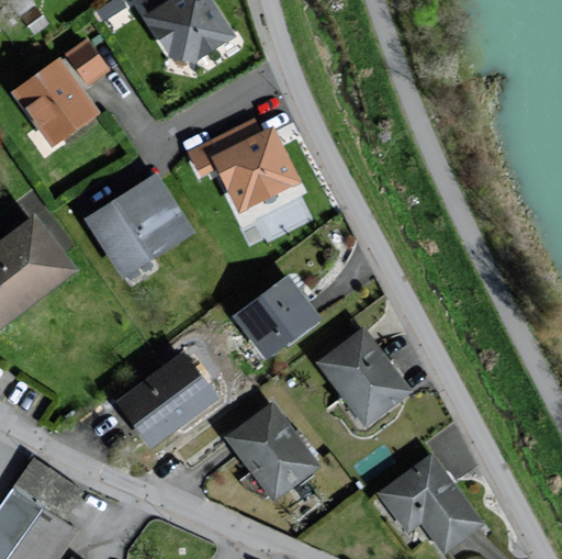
[(167,56),(194,60),(232,35),(208,0),(168,0),(142,19),(167,56)]
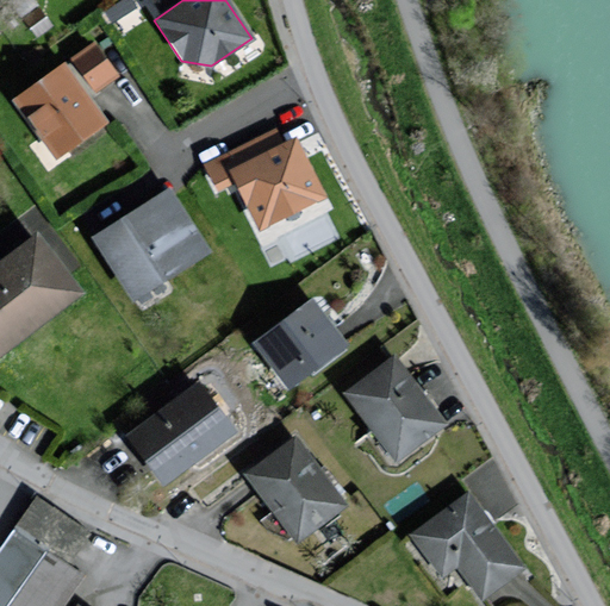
[(118,76),(95,44),(13,100),(55,160),(109,122),(91,97),(118,76)]
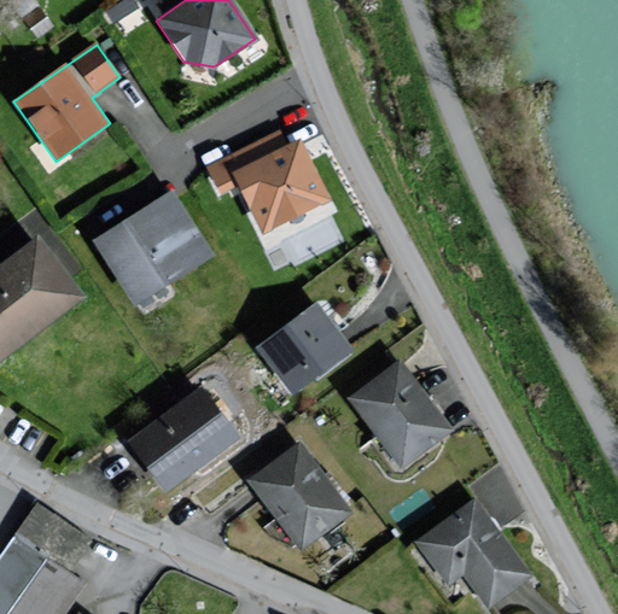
[(331,198),(299,136),(290,141),(284,129),(207,168),(222,197),(242,187),(263,231),(331,198)]
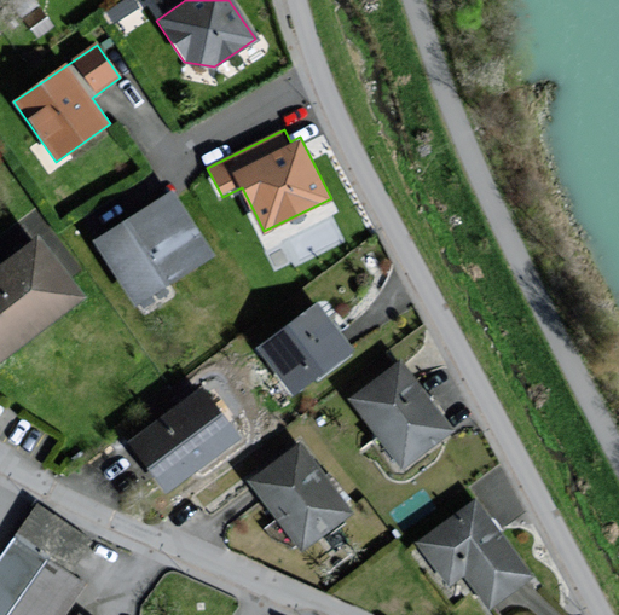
[(214,254),(173,189),(94,238),(136,303),(214,254)]
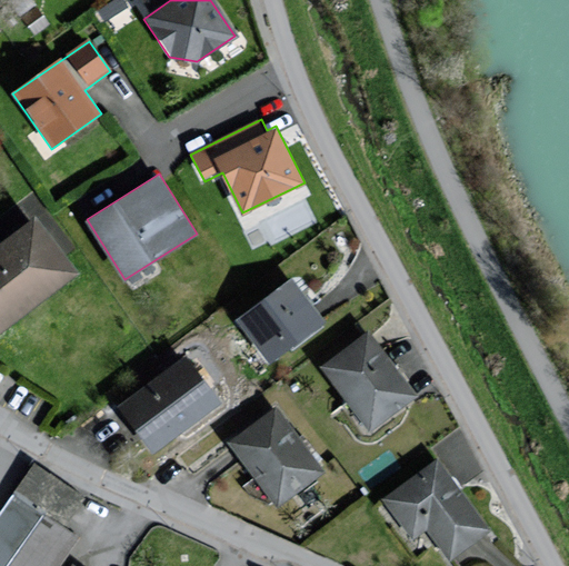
[(0,329),(78,270),(33,214),(0,239),(0,329)]
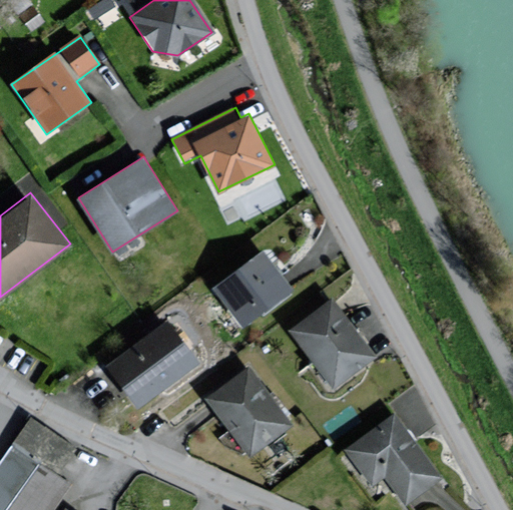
[(294,289),(264,249),(212,289),(242,328),(294,289)]
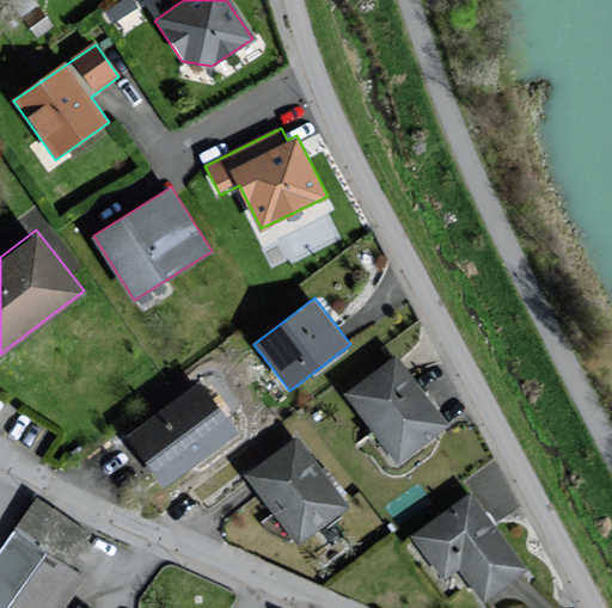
[(446,422),(393,356),(347,392),(399,459),(446,422)]
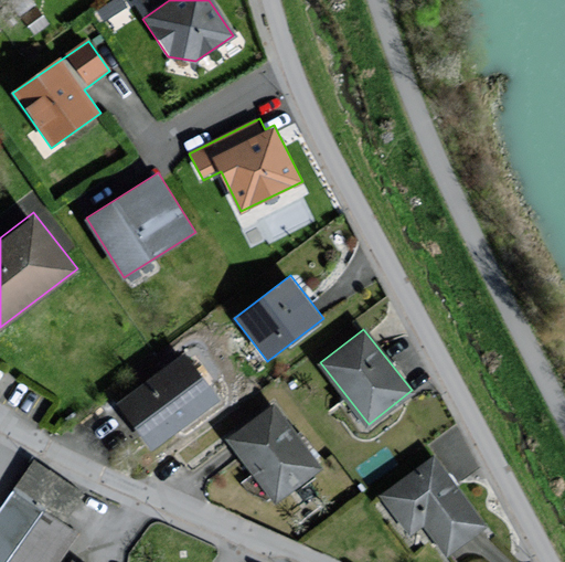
[(219,401),(183,353),(118,403),(153,449),(219,401)]
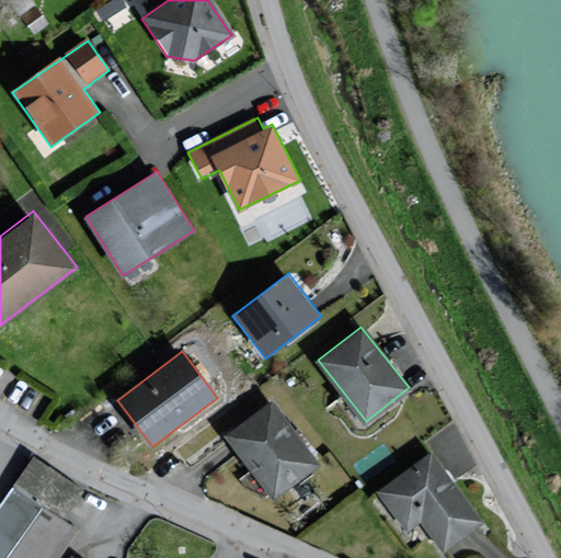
[(318,462),(272,402),(231,433),(277,492),(318,462)]
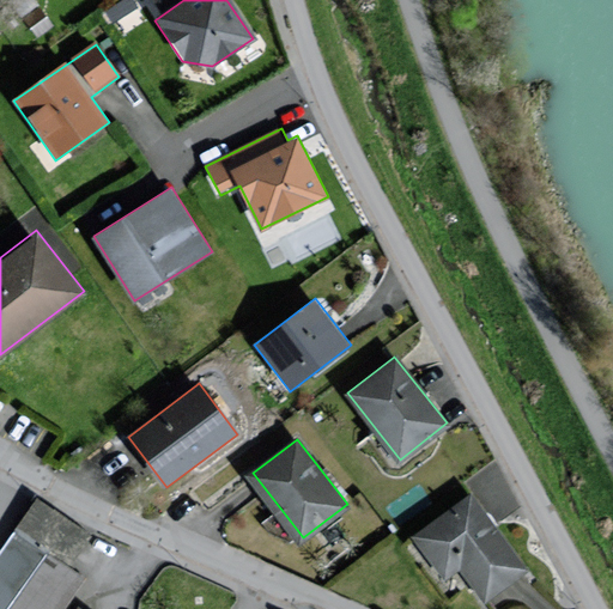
[(529,566),(472,491),(417,533),(448,573),(462,562),(489,596),(529,566)]
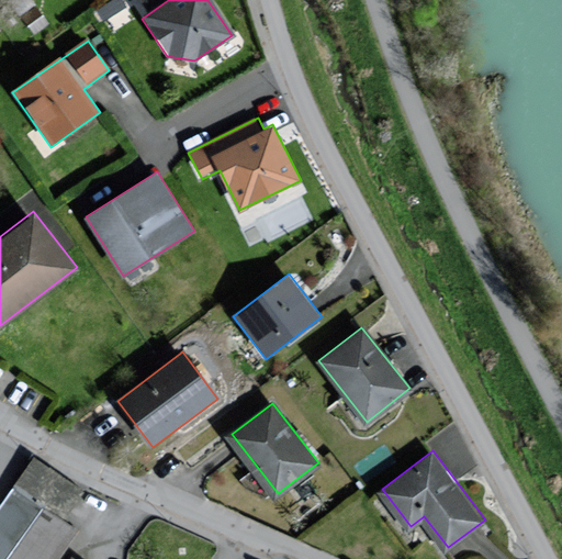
[(0,558),(54,558),(77,527),(63,518),(75,501),(82,490),(33,456),(0,504),(0,558)]
